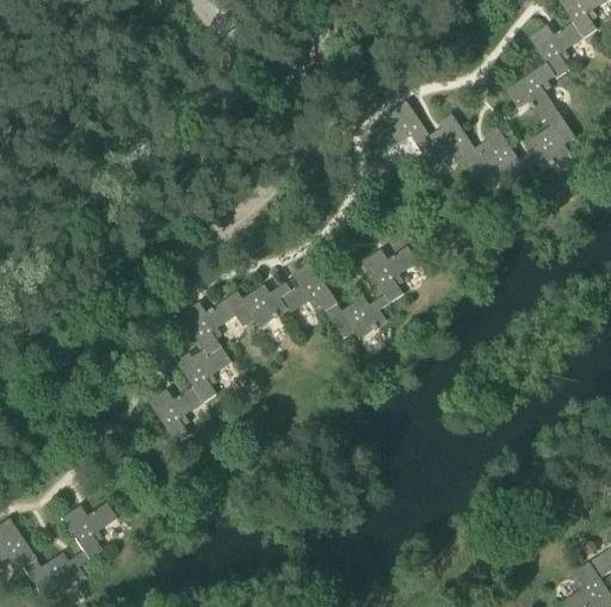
[(557,0),(572,22),(582,38),(600,26),(592,12),(609,0),(557,0)]
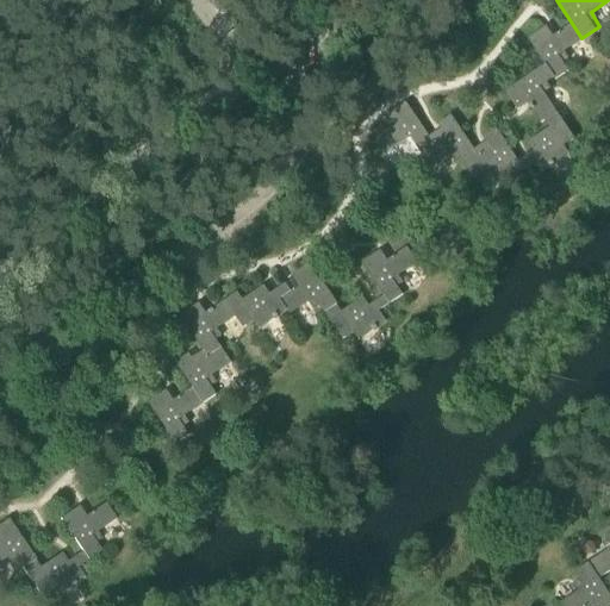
[(527,37),(545,62),(554,77),(567,68),(558,54),(582,38),(571,22),(553,35),(546,24),(527,37)]
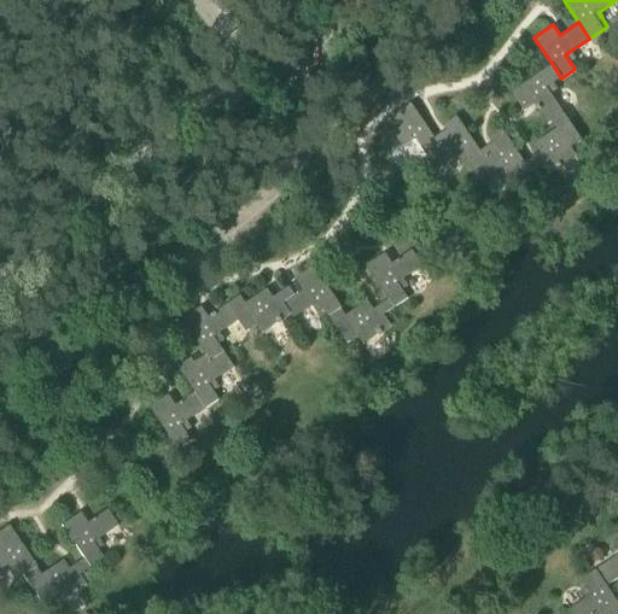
[(547,123),(551,121),(563,112),(546,88),(561,79),(552,63),(511,91),(523,110),(534,103),(547,123)]
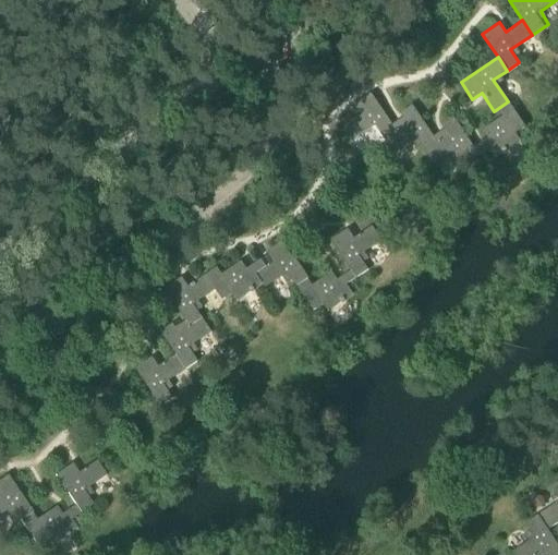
[(373,124),(381,136),(395,128),(391,123),(371,92),(353,103),(360,112),(341,124),(351,140),(373,124)]
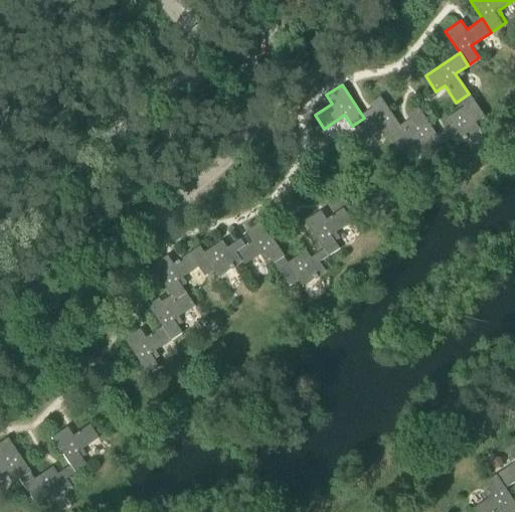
[(450,126),(439,133),(444,140),(452,136),(457,144),(479,129),(475,123),(484,117),(469,94),(459,101),(463,106),(445,119),(450,126)]
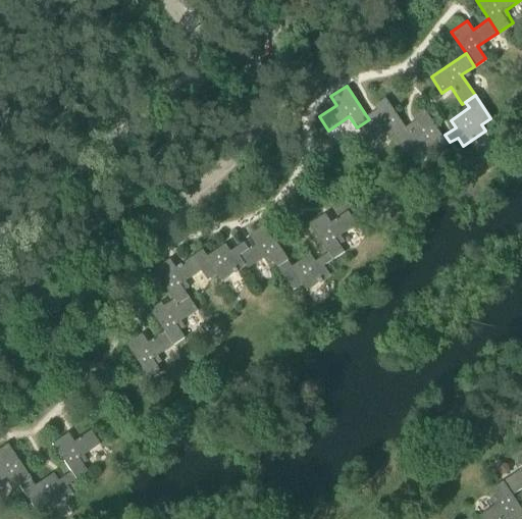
[(387,127),(396,139),(418,123),(415,119),(405,126),(385,97),(373,104),(376,108),(366,115),(369,119),(357,127),(366,142),(387,127)]
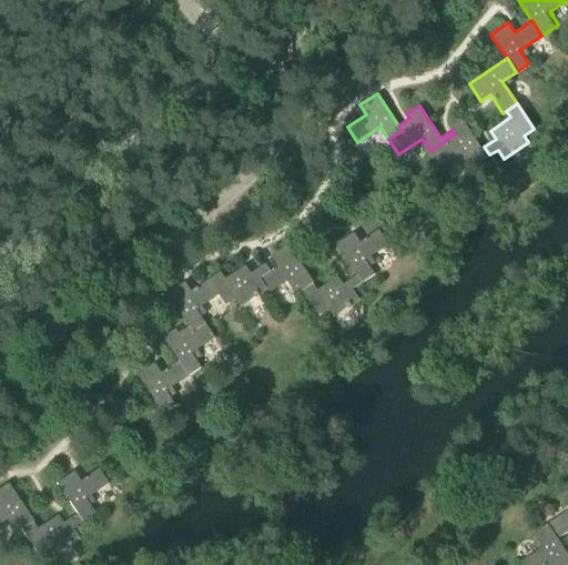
[(455,134),(430,151),(440,167),(458,154),(463,161),(470,157),(475,164),(489,154),(484,147),(482,148),(462,118),(448,125),(452,130),(455,134)]
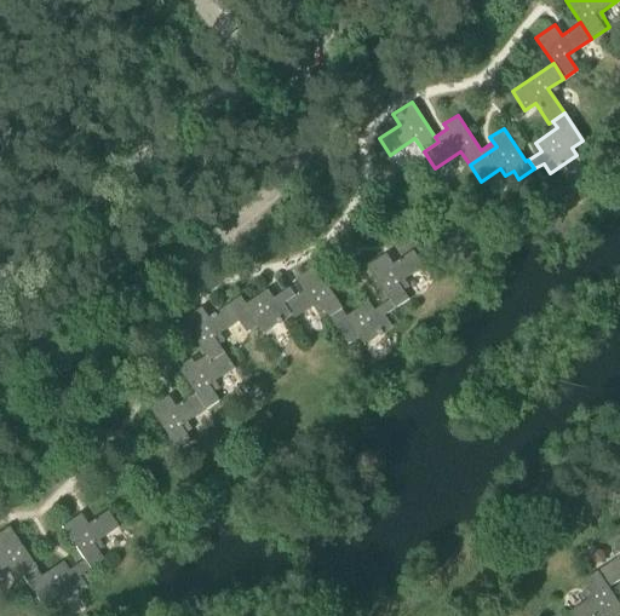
[(367,265),(389,299),(396,308),(409,299),(399,283),(424,265),(413,249),(392,263),(386,252),(367,265)]
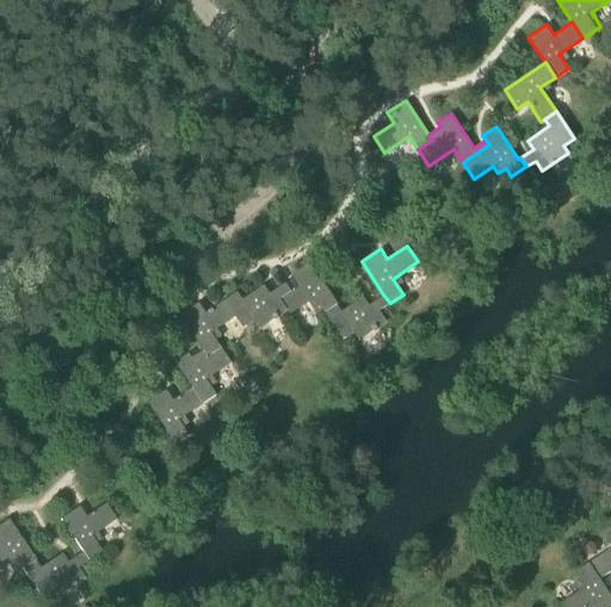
[(298,284),(290,289),(277,298),(285,310),(288,314),(313,297),(321,308),(334,298),(309,261),(291,274),(298,284)]
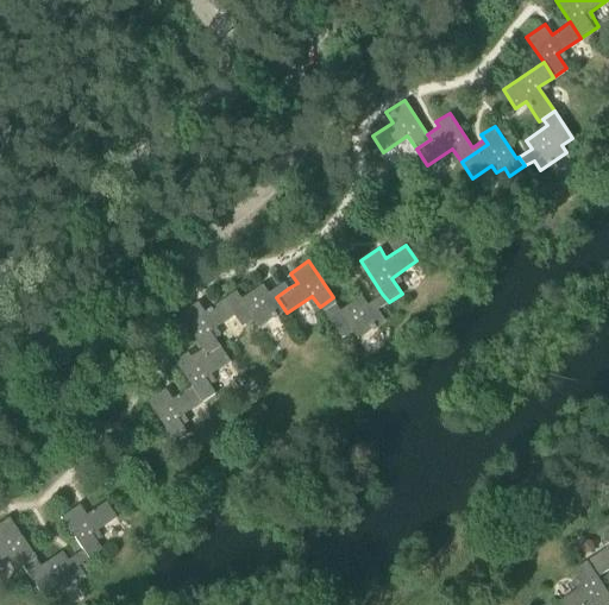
[(223,298),(234,315),(240,325),(252,316),(259,326),(284,309),(276,297),(289,288),(284,281),(269,291),(263,283),(242,297),(237,289),(223,298)]
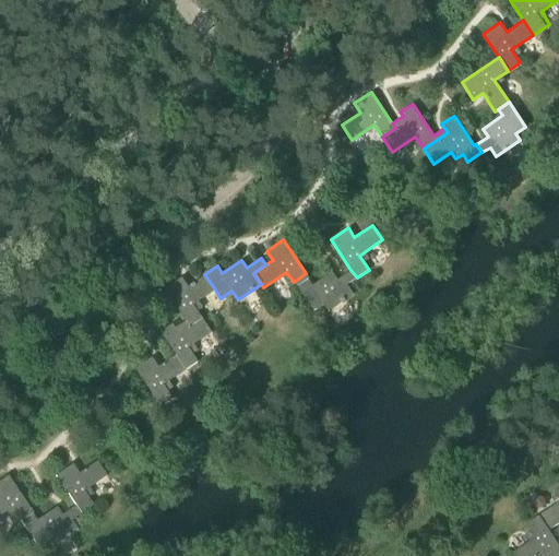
[(313,283),(306,273),(294,282),(296,286),(297,285),(313,308),(321,303),(328,310),(353,293),(347,284),(357,278),(351,270),(337,279),(332,271),(313,283)]
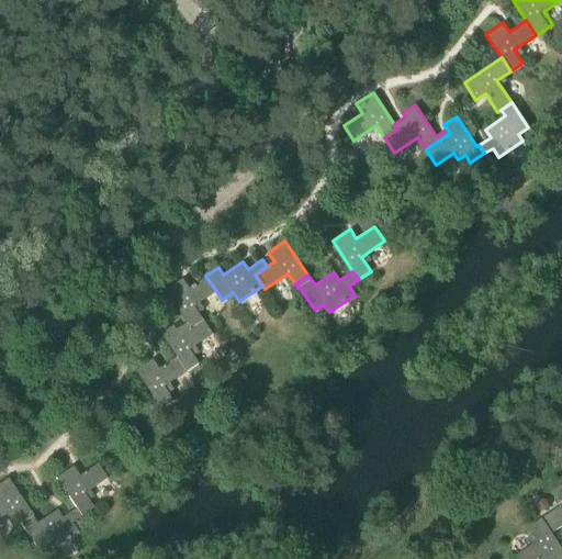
[(187,321),(177,328),(179,332),(201,316),(194,306),(216,291),(205,276),(189,287),(182,277),(166,289),(187,321)]
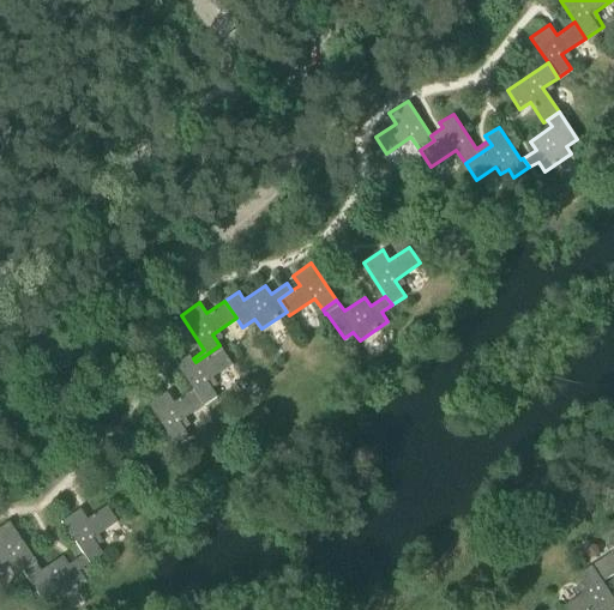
[(176,362),(193,387),(205,405),(218,396),(208,380),(233,363),(220,345),(196,362),(193,358),(190,354),(176,362)]
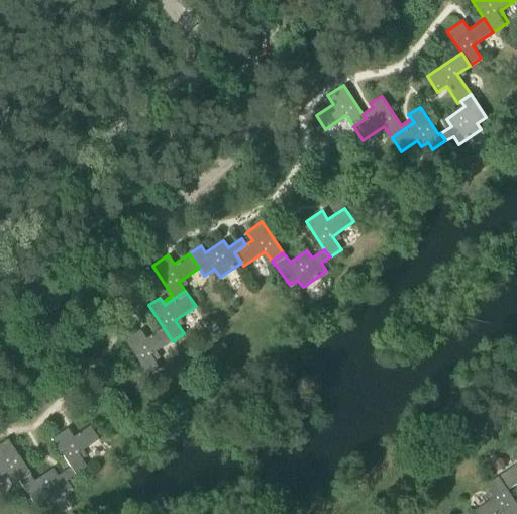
[(173,341),(163,326),(146,337),(140,328),(125,339),(147,374),(160,366),(151,354),(173,341)]
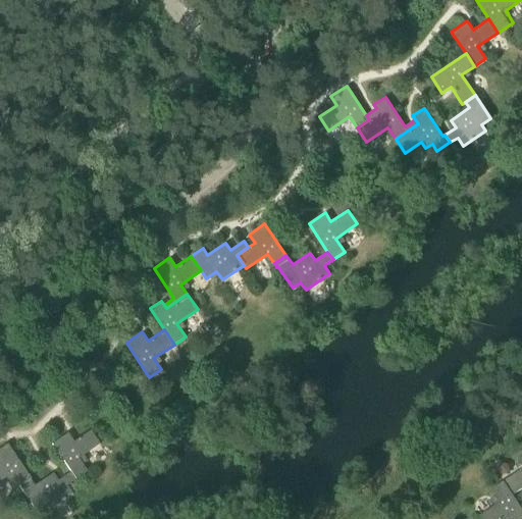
[(50,443),(69,470),(74,478),(87,469),(79,457),(99,443),(89,428),(72,440),(66,431),(50,443)]
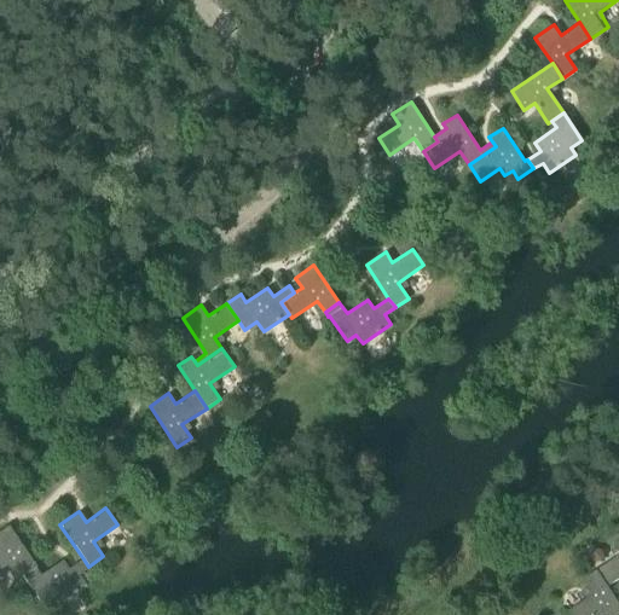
[(0,568),(10,562),(16,570),(32,561),(7,524),(0,528),(0,568)]
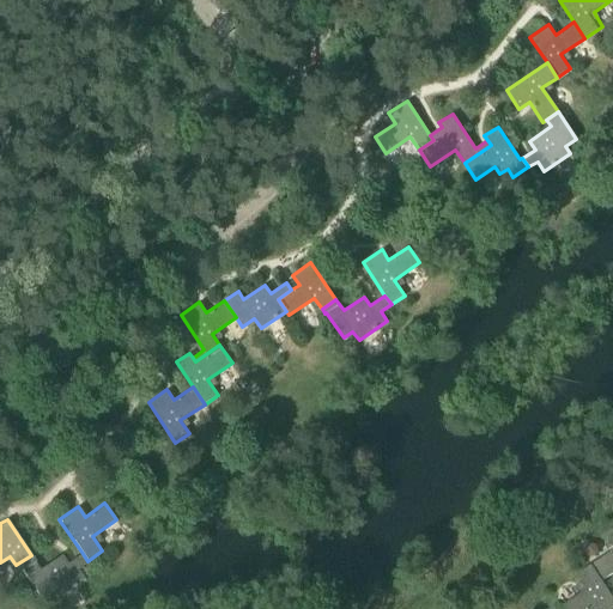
[(612,546),(612,547),(590,564),(601,580),(612,571),(612,527),(604,533),(612,546)]
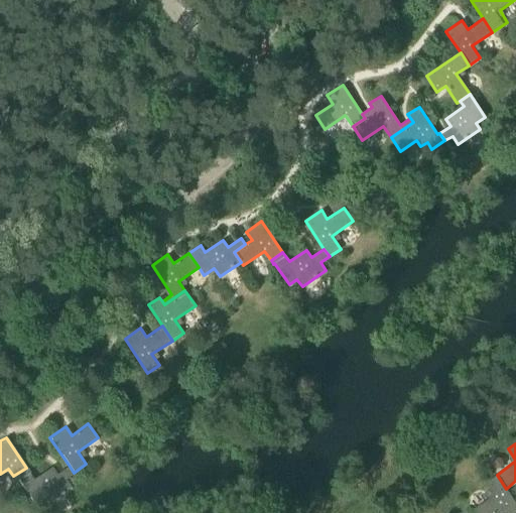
[(33,478),(26,468),(13,476),(31,503),(41,496),(46,503),(71,486),(66,478),(74,473),(69,465),(56,474),(51,466),(33,478)]
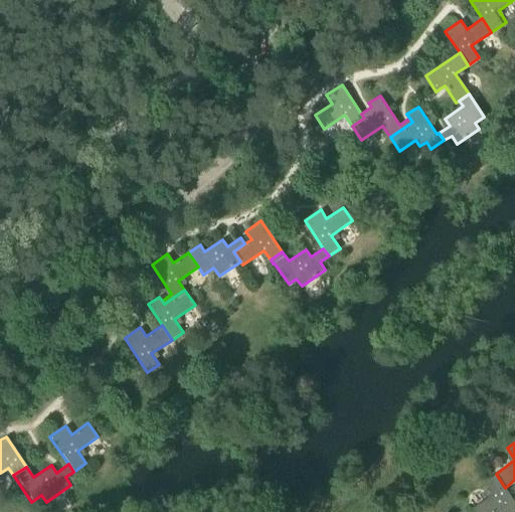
[(472,508),(474,511),(513,511),(514,511),(514,502),(505,488),(496,474),(484,481),(493,494),(472,508)]
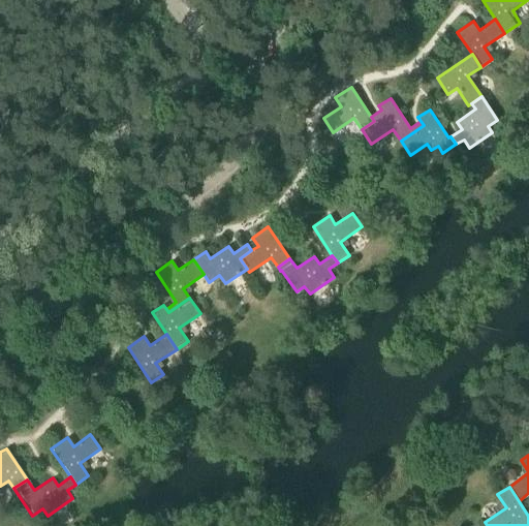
All buildings are outlined.
